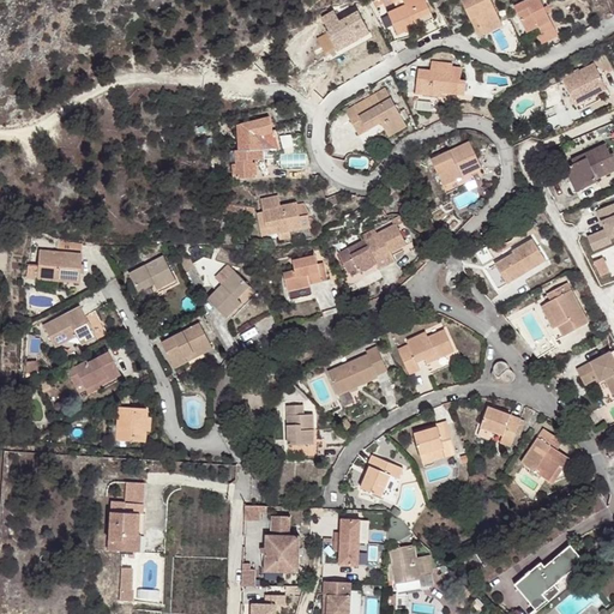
[(420,17),(423,23),(428,34),(438,29),(425,0),(381,0),(384,4),(385,6),(397,0),(402,0),(404,4),(387,12),(398,35),(415,26),(413,20),(420,17)]
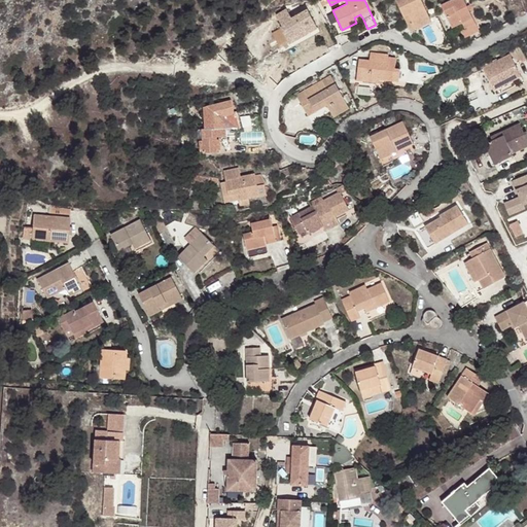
[(408,14),(415,30),(427,24),(432,22),(421,0),(395,0),(403,16),(408,14)]
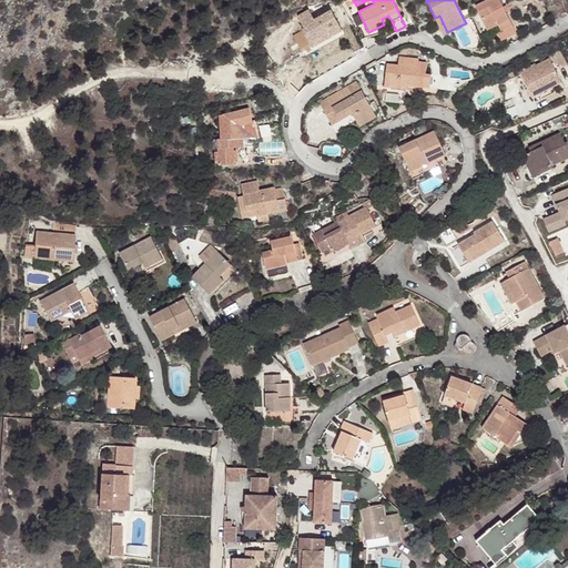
[(494,29),(496,34),(499,42),(516,34),(499,0),(489,0),(475,7),(487,31),(494,29)]
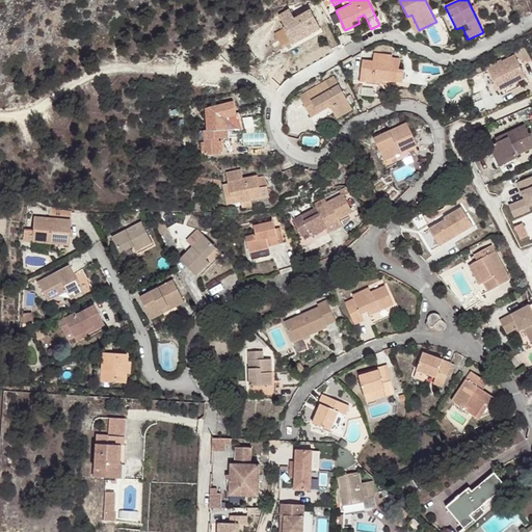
[(293,16),(288,7),(277,14),(283,25),(282,26),(291,42),(319,27),(309,8),(293,16)]
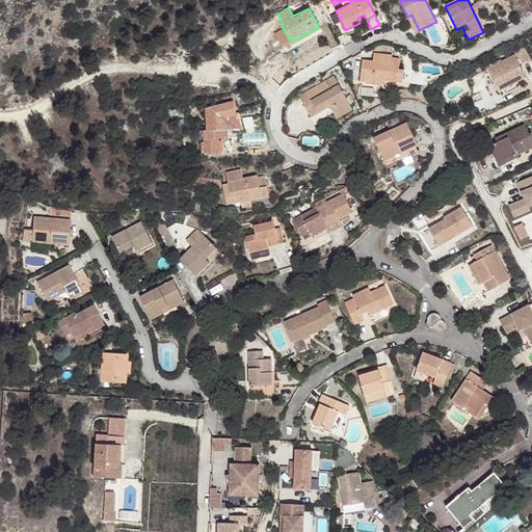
[(415,32),(419,30),(411,15),(407,17),(415,32)]
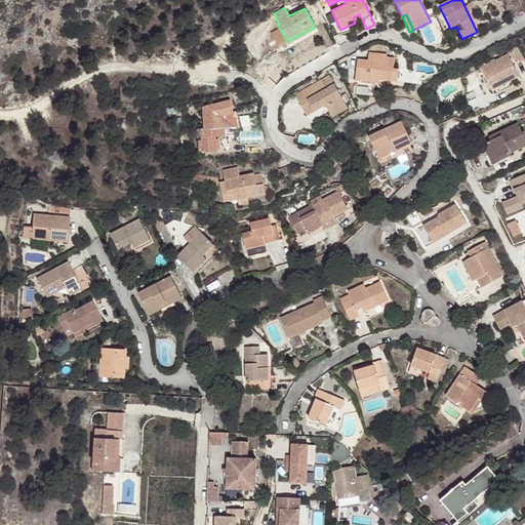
[(517,46),(510,49),(516,61),(523,56),(517,46)]
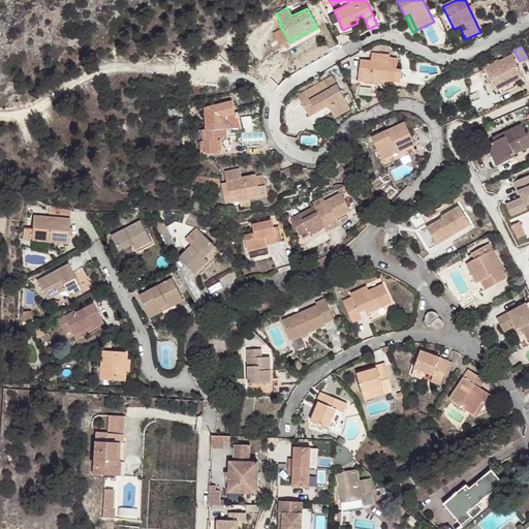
[(375,79),(379,80),(399,83),(401,70),(396,69),(397,60),(389,59),(390,55),(372,53),(370,61),(360,59),(356,81),(374,83),(375,79)]
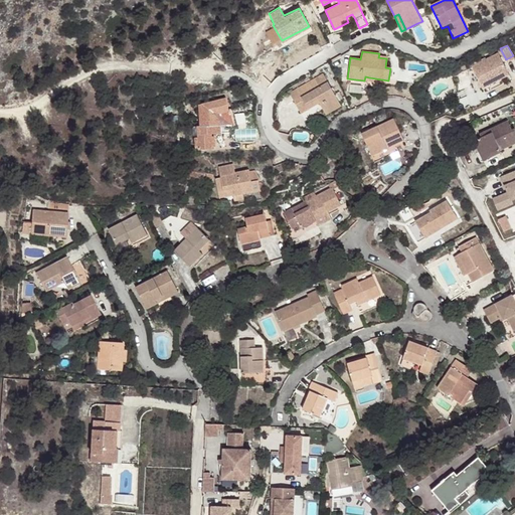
[(482,90),(500,79),(508,75),(496,53),(478,63),(470,67),(482,90)]
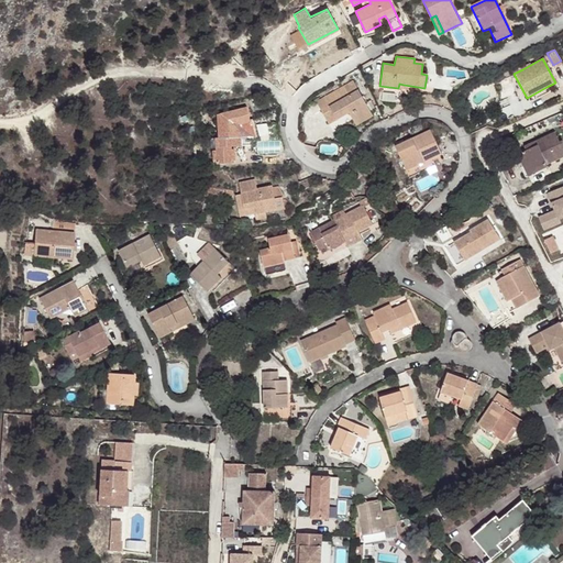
[(510,67),(514,74),(522,69),(519,63),(510,67)]
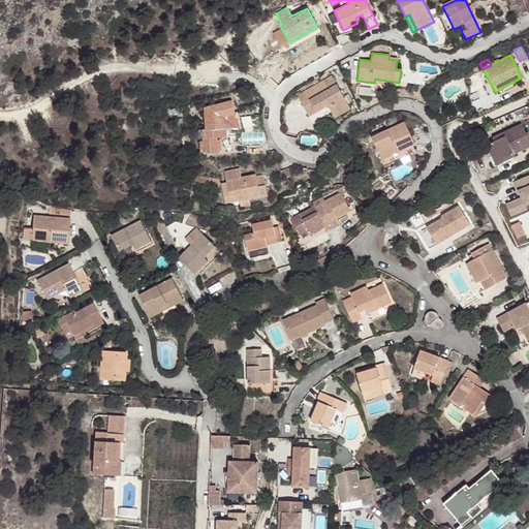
[(332,75),(303,90),(309,101),(302,105),(307,116),(314,113),(313,110),(321,105),(320,103),(324,101),(327,105),(329,109),(333,106),(338,116),(349,110),(332,75)]
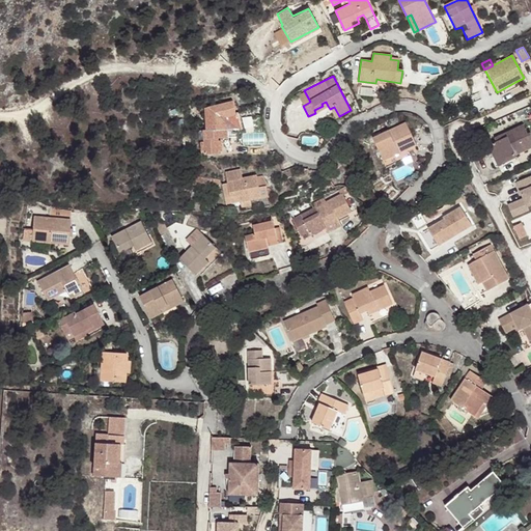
[(519,87),(515,82),(497,92),(500,98),(519,87)]
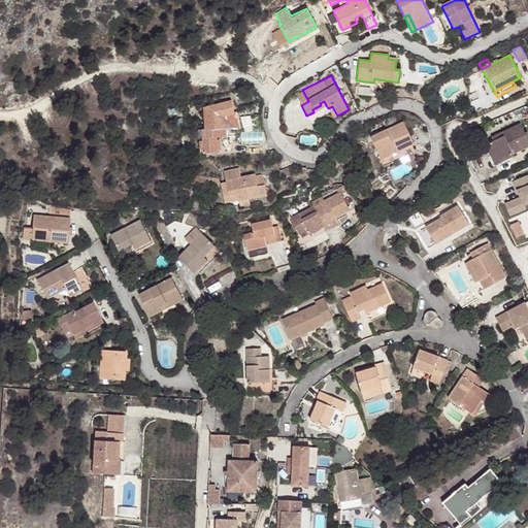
[(308,101),(302,90),(295,95),(301,105),(308,101)]
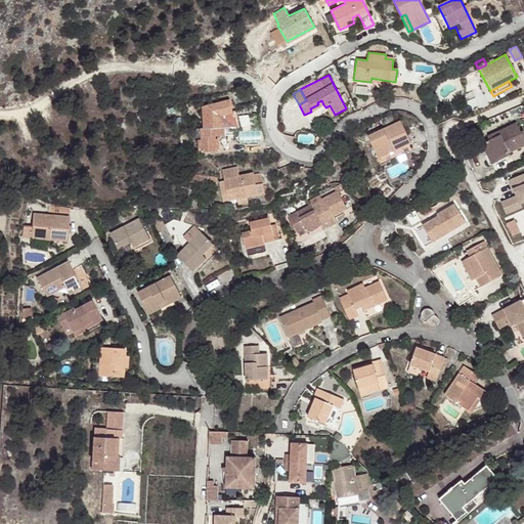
[(311,112),(323,104),(321,100),(317,102),(318,104),(310,108),(311,112)]
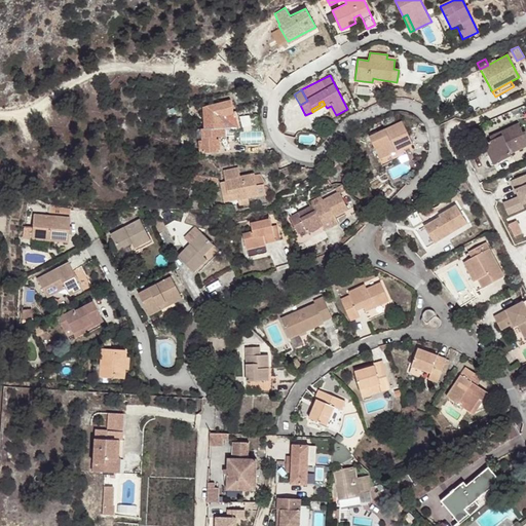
[(235,117),(234,103),(207,104),(208,127),(203,127),(203,137),(201,138),(200,152),(216,152),(216,137),(219,137),(219,129),(222,128),(222,117),(235,117)]
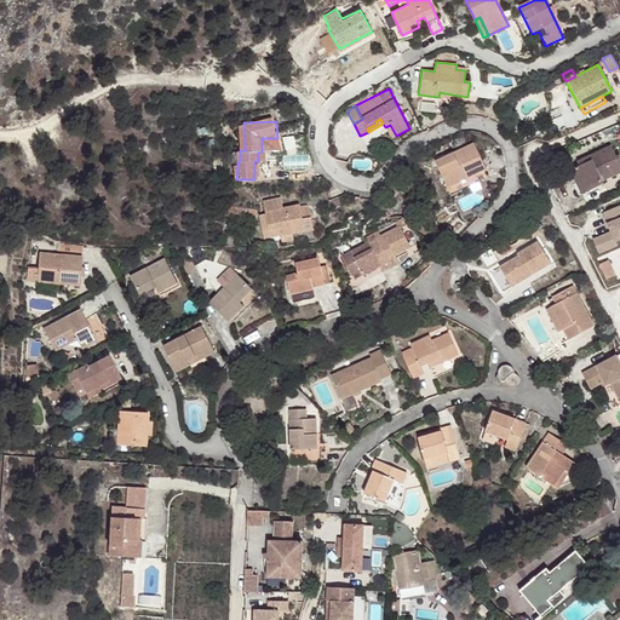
[(258,153),(258,161),(267,161),(267,151),(282,150),(280,121),(276,121),(277,138),(262,138),(262,151),(258,153)]
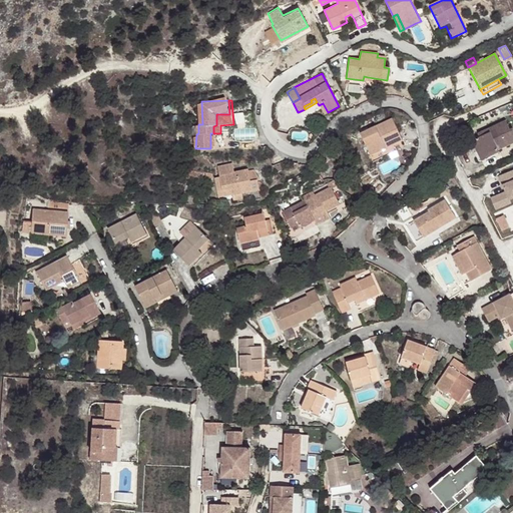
[(324,114),(328,112),(323,103),(319,105),(324,114)]
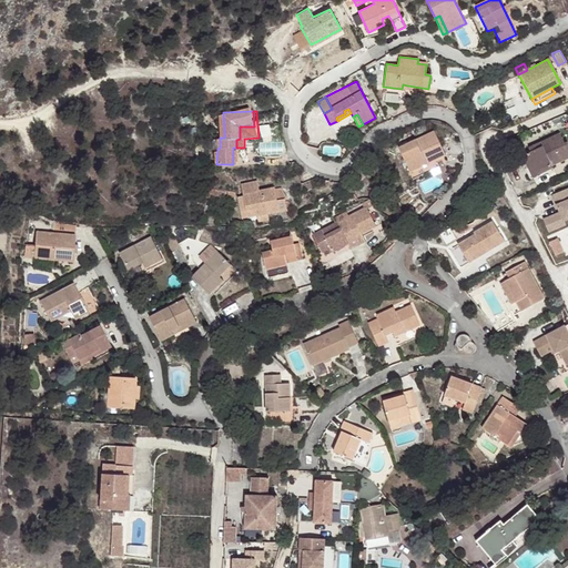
[(408,172),(435,161),(445,156),(434,132),(398,149),(408,172)]
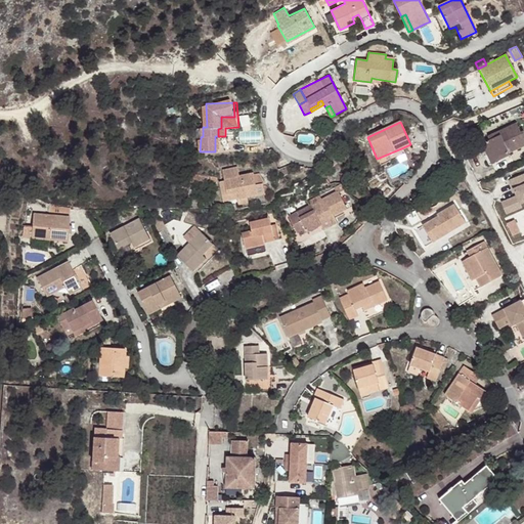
[(482,143),(492,164),(511,156),(511,154),(523,146),(523,133),(523,131),(521,132),(517,123),(488,136),(490,140),(482,143)]
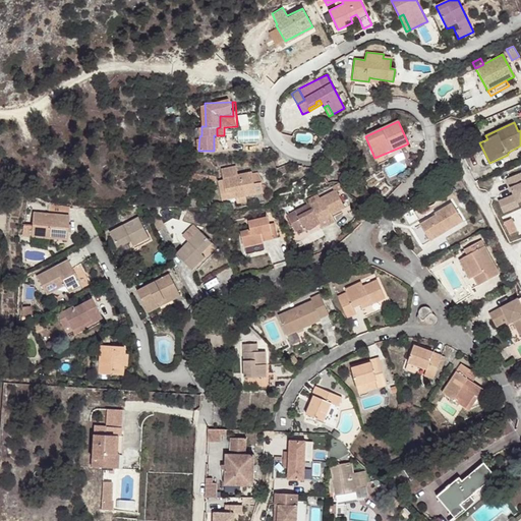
[(465,128),(452,134),(457,143),(469,137),(465,128)]
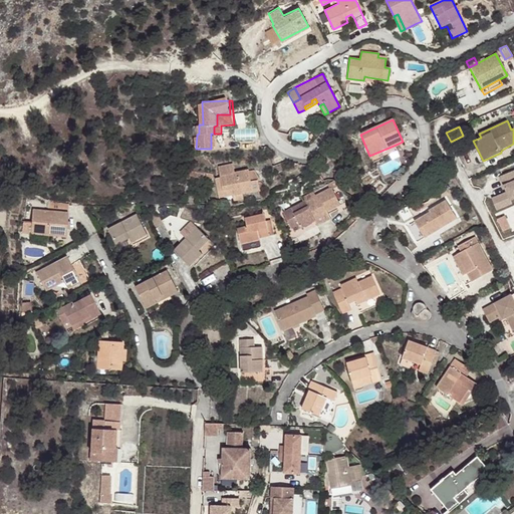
[(397,153),(394,146),(369,156),(372,163),(397,153)]
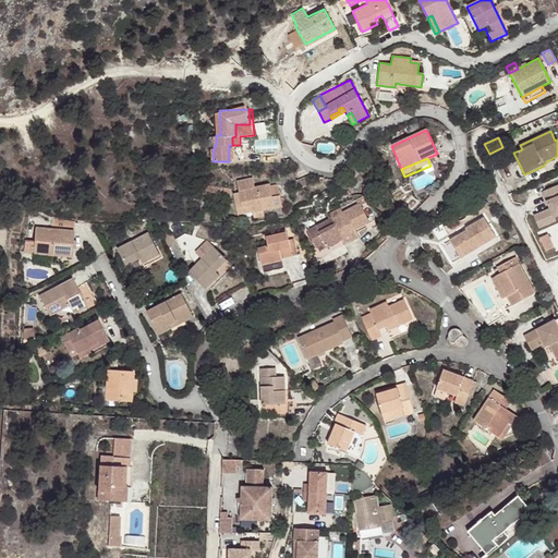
[(268,167),(256,168),(256,177),(269,176),(268,167)]
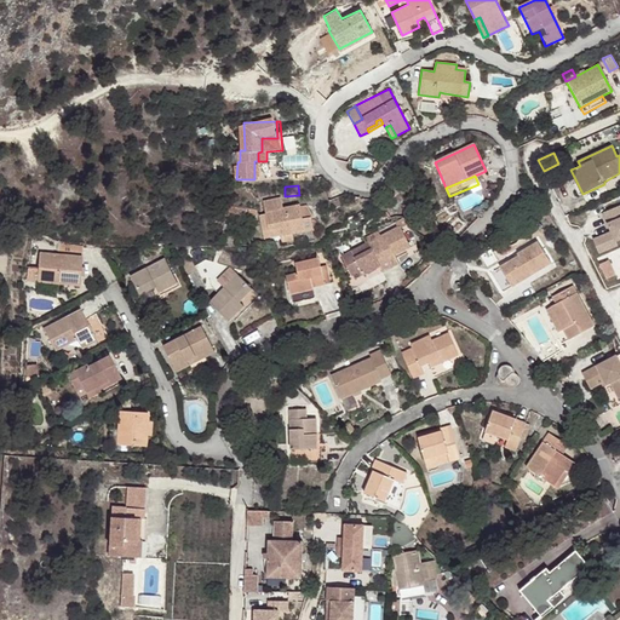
[(482,193),(460,197),(463,207),(483,202),(482,193)]
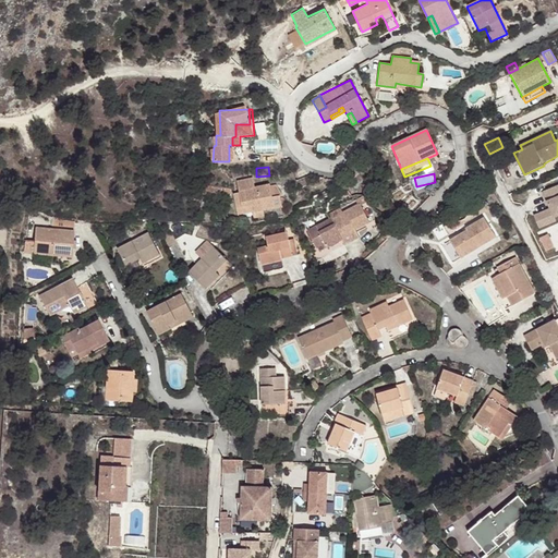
[(253,206),(254,210),(263,209),(280,206),(278,196),(281,195),(277,185),(269,187),(269,184),(254,186),(252,178),(237,181),(239,191),(233,194),(235,208),(253,206)]
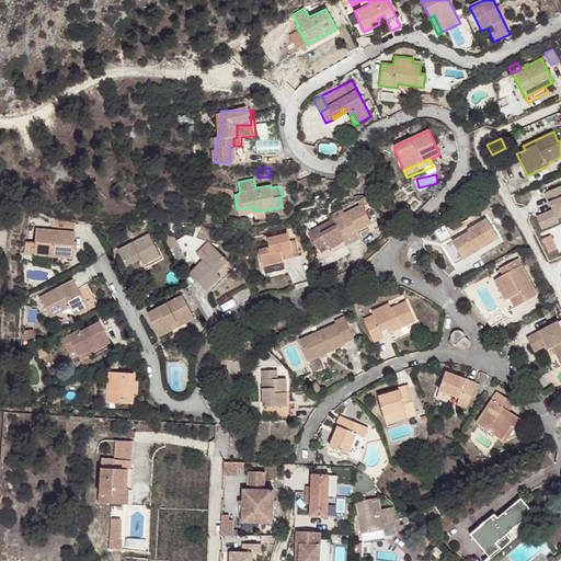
[(231,191),(205,185),(203,194),(229,199),(231,191)]
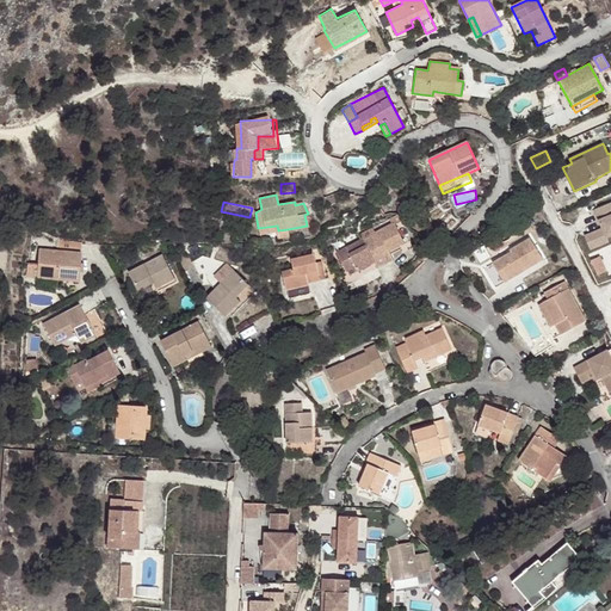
[(610,203),(610,202),(592,210),(597,221),(598,220),(602,228),(584,236),(588,250),(606,241),(605,238),(610,234),(610,203)]
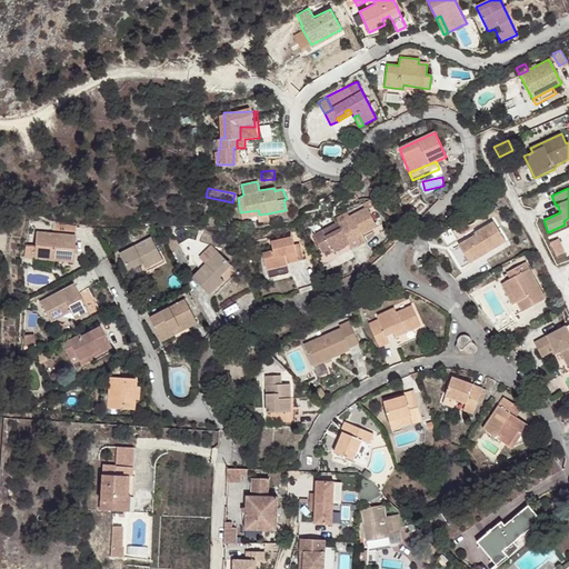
[(362,205),(366,209),(367,209),(368,210),(376,206),(371,200),(362,205)]
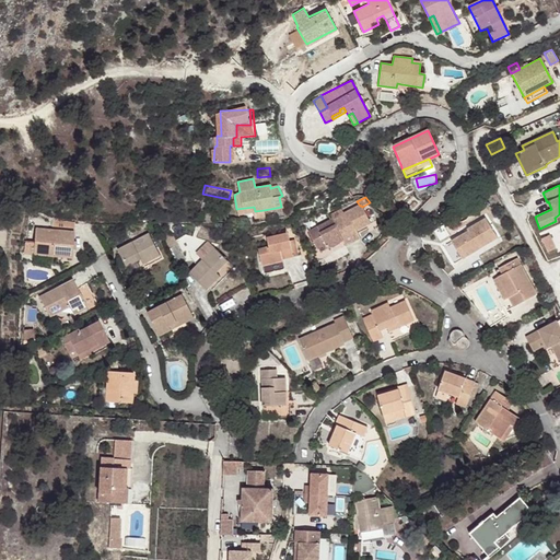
[(343,240),(358,232),(372,223),(362,207),(361,206),(360,206),(345,214),(334,222),(311,235),(319,252),(329,246),(331,249),(346,242),(343,240)]
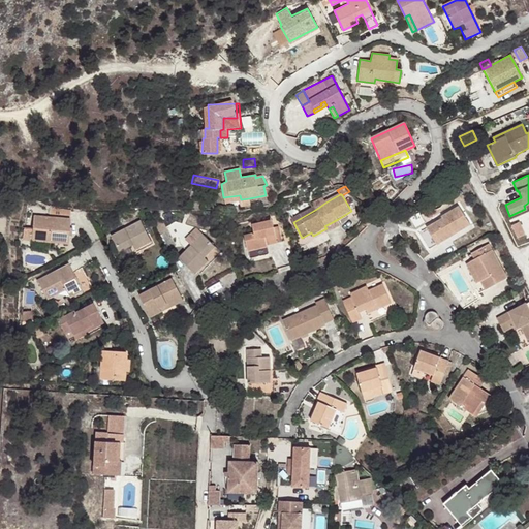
[(249,198),(241,199),(240,195),(223,197),(224,203),(239,200),(239,205),(249,204),(249,198)]
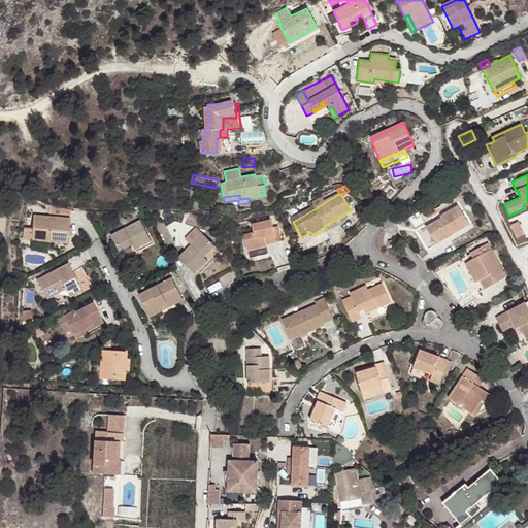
[(311,204),(315,209),(325,202),(323,198),(311,204)]
